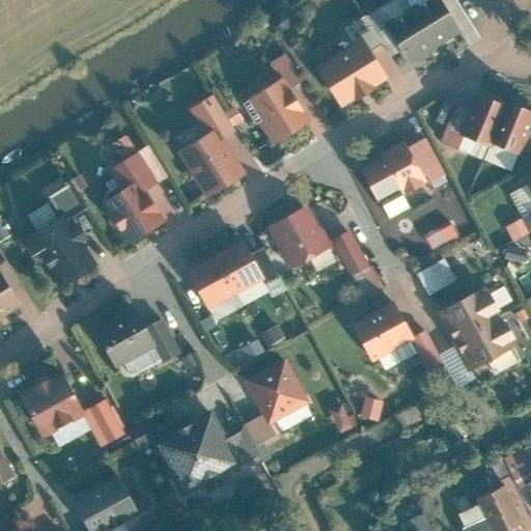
[(418,0),(408,6),(434,47),(458,30),(438,0),(418,0)]
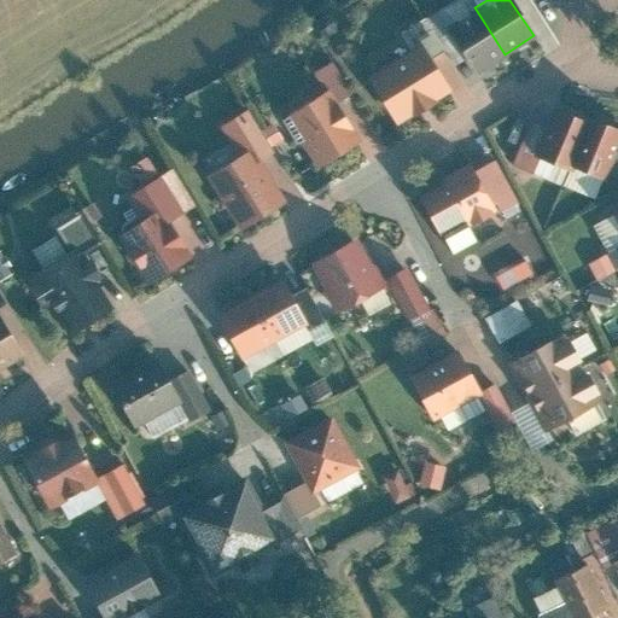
[(505,54),(474,7),(444,28),(474,74),(505,54)]
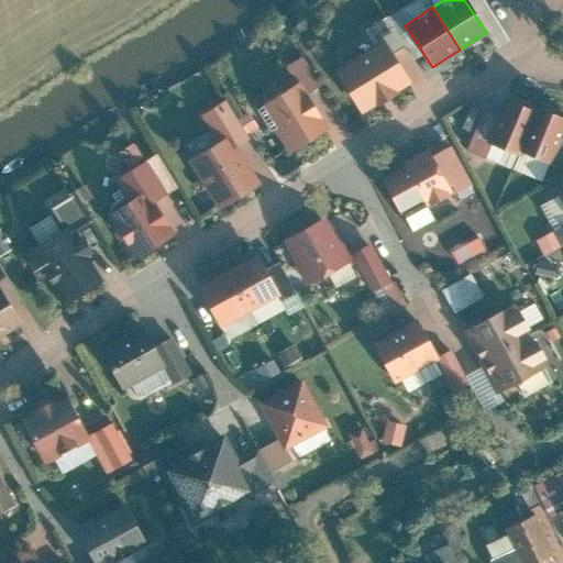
[(383,39),(392,52),(404,44),(385,15),(364,29),(374,44),(383,39)]
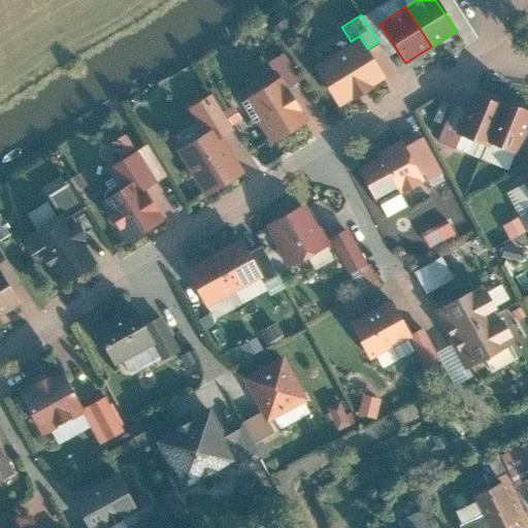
[(351,41),(312,64),(338,105),(385,77),(367,48),(359,36),(351,41)]
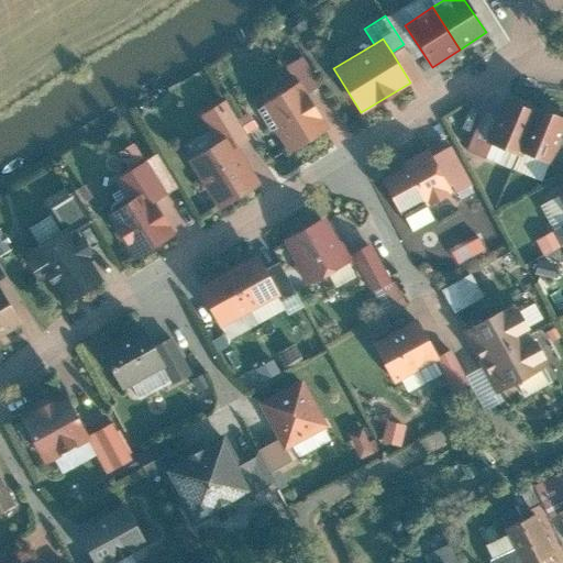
[(298,81),(260,105),(287,150),(326,127),(298,81)]
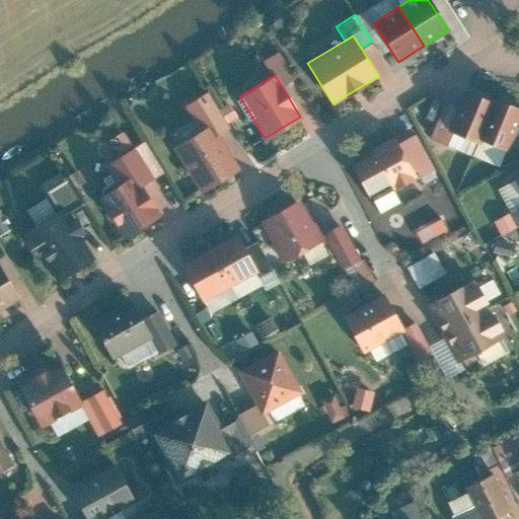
[(459,108),(449,131),(476,142),(477,139),(493,101),(466,90),(459,108)]
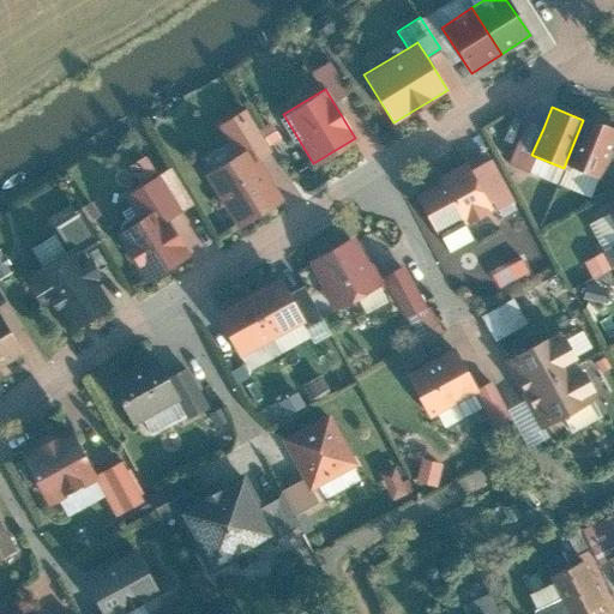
[(250,148),(257,158),(270,150),(244,108),(216,124),(235,156),(250,148)]
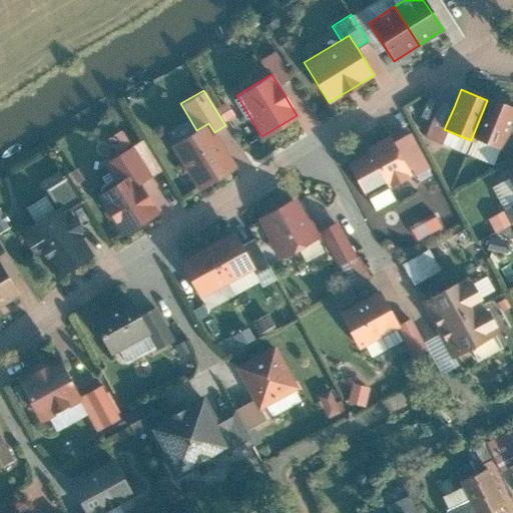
[(512,106),(489,97),(487,100),(472,137),(502,149),(504,142),(512,120),(512,106)]
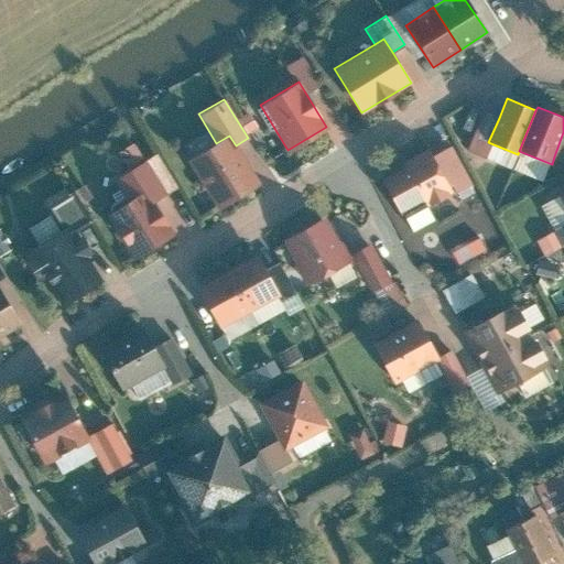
[(488,142),(499,118),(484,111),(468,149),(483,155),(488,142)]
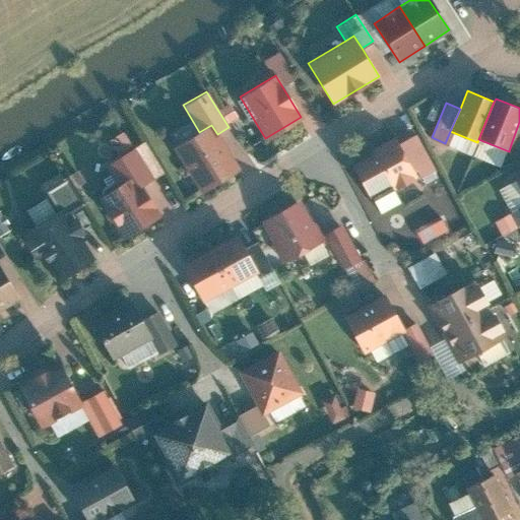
[(519,122),(511,144),(519,146),(519,122)]
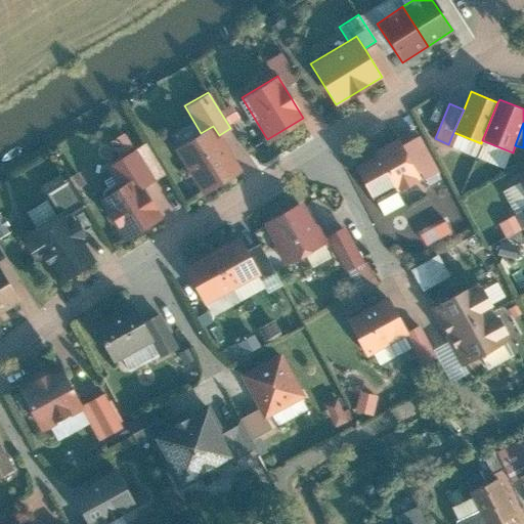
[(201,133),(174,149),(201,192),(239,169),(219,135),(213,126),(201,133)]
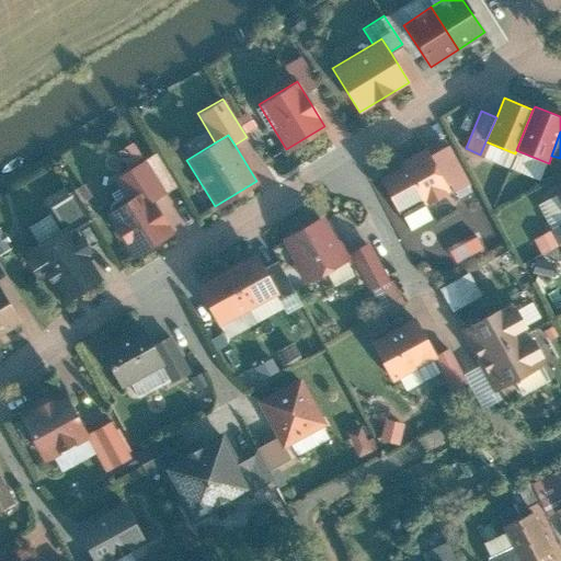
[(448,142),(427,153),(443,185),(465,175),(448,142)]
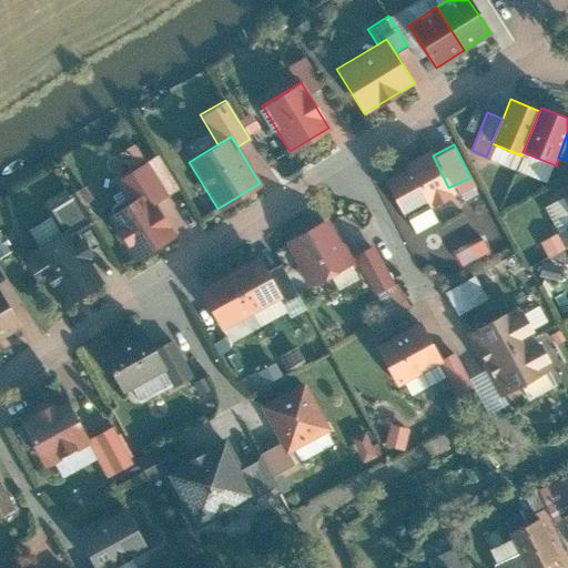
[(407,169),(385,180),(401,212),(426,200),(429,205),(452,194),(448,188),(433,155),(430,152),(405,164),(407,169)]
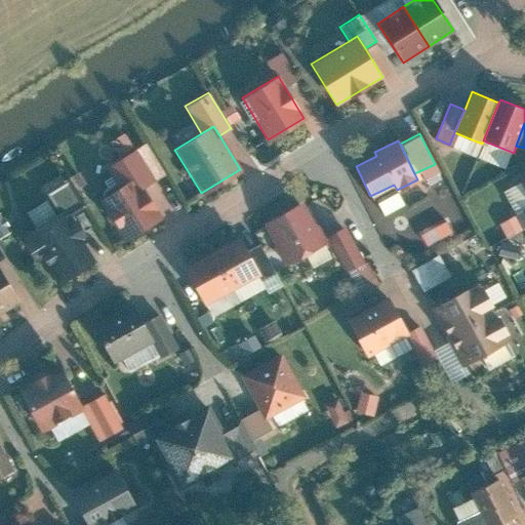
[(109,167),(121,188),(139,177),(146,187),(167,173),(148,144),(109,167)]
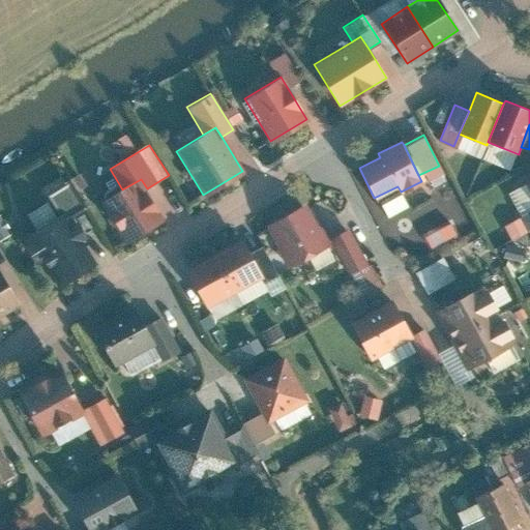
[(46,195),(60,217),(66,213),(69,218),(88,207),(71,179),(46,195)]
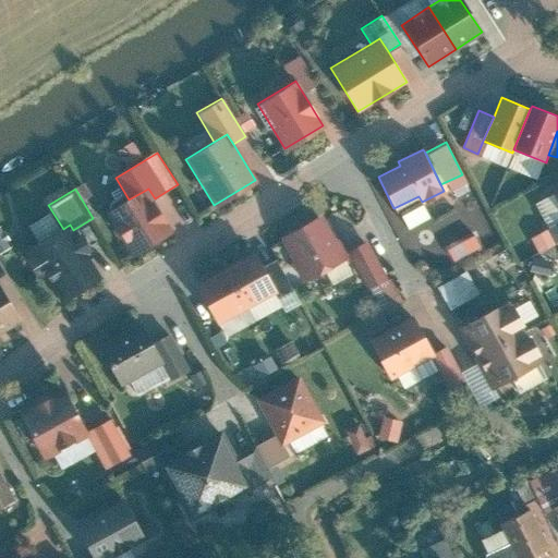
[(129,199),(108,213),(134,256),(174,231),(155,198),(148,189),(129,199)]
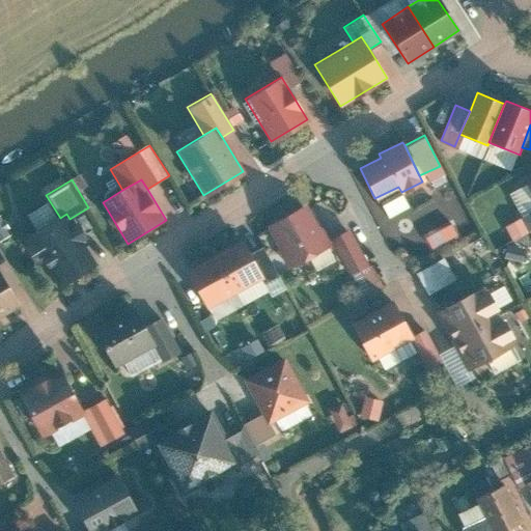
[(309,204),(267,227),(288,268),(331,245),(309,204)]
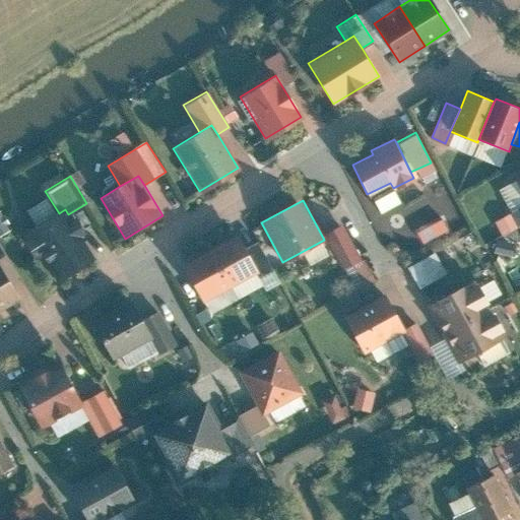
[(450,233),(465,216),(453,204),(437,220),(450,233)]
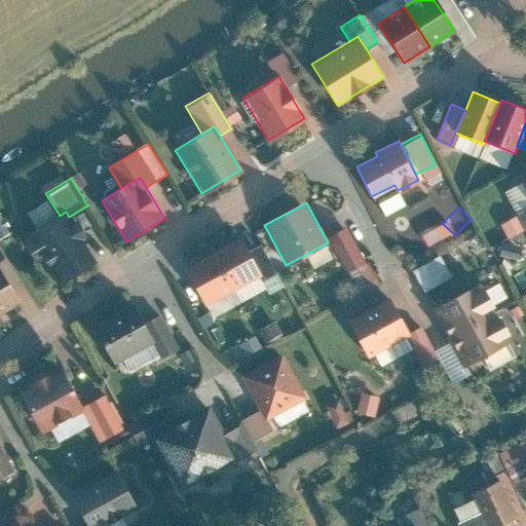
[(525,207),(515,213),(524,228),(525,226),(525,207)]
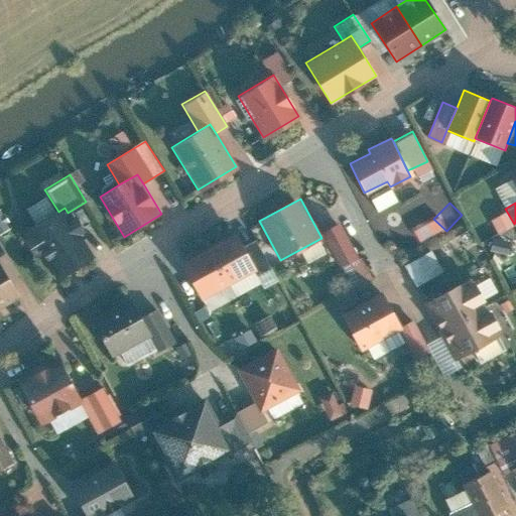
[(58,212),(27,231),(47,267),(51,264),(60,278),(96,257),(68,213),(65,208),(58,212)]
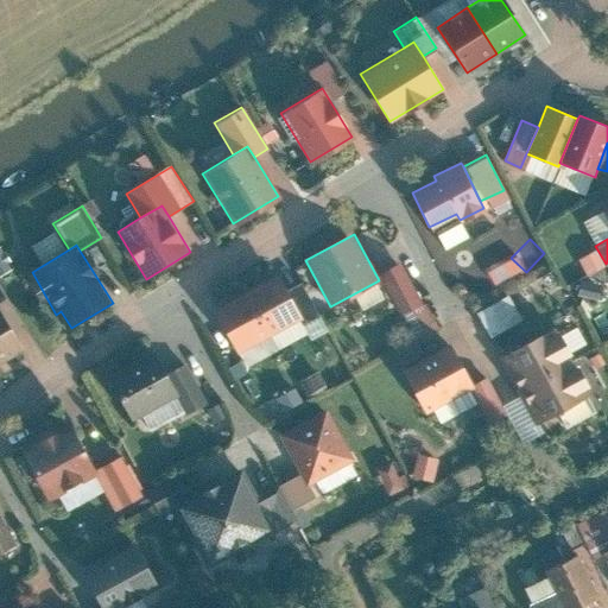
[(419,303),(399,263),(378,274),(398,314),(419,303)]
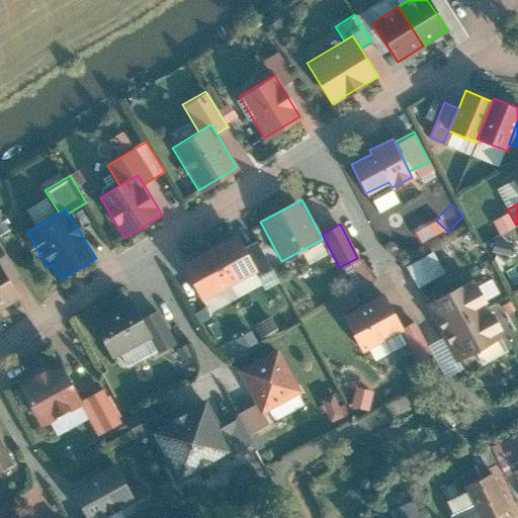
[(235,235),(208,249),(229,286),(255,271),(242,248),(235,235)]
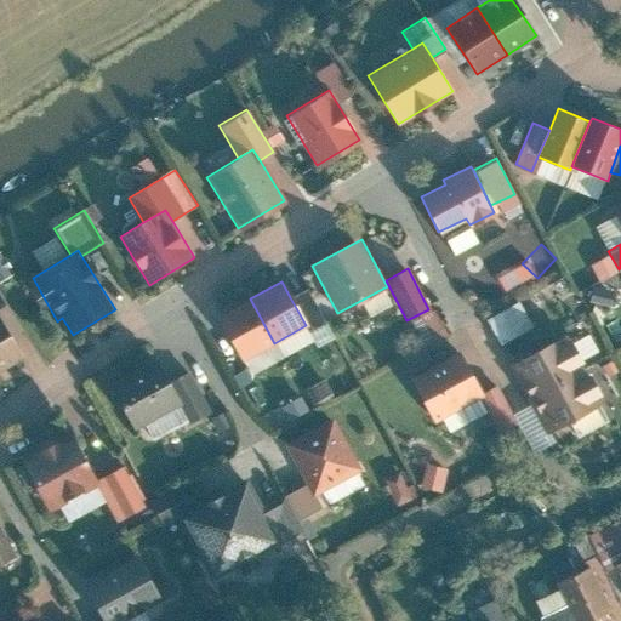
[(290,297),(306,325),(308,330),(324,322),(307,289),(290,297)]
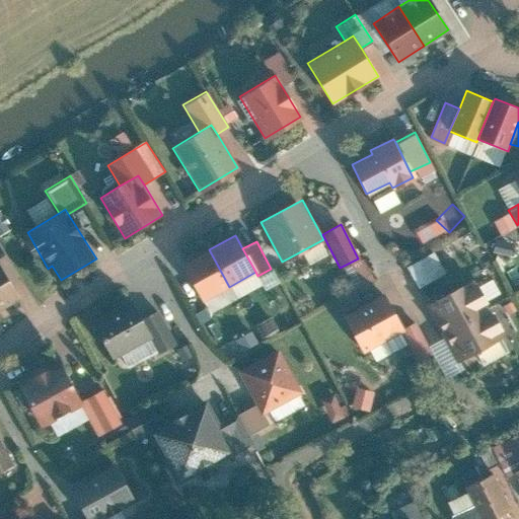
[(182,264),(203,301),(229,287),(209,249),(182,264)]
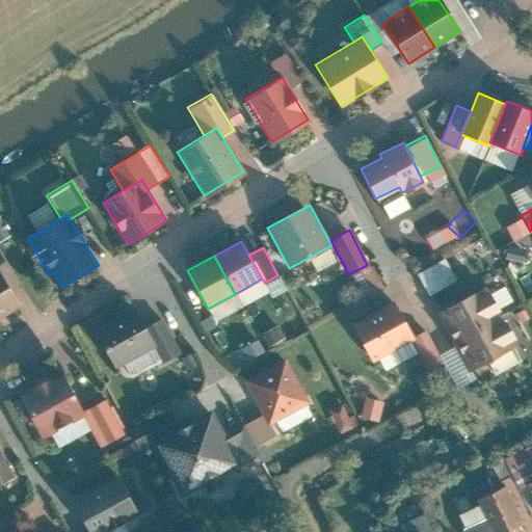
[(422,270),(433,293),(463,280),(452,256),(422,270)]
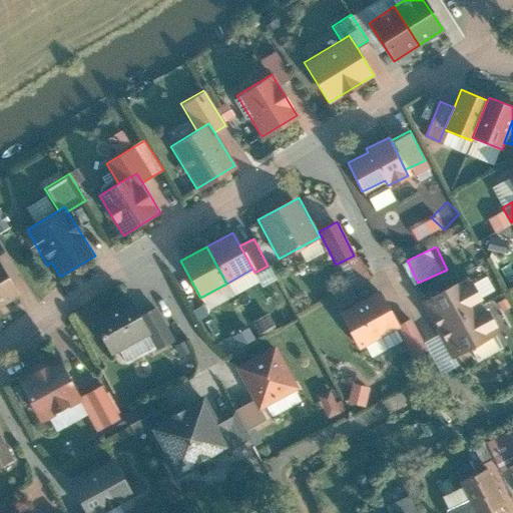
[(0,308),(21,295),(0,263),(0,308)]
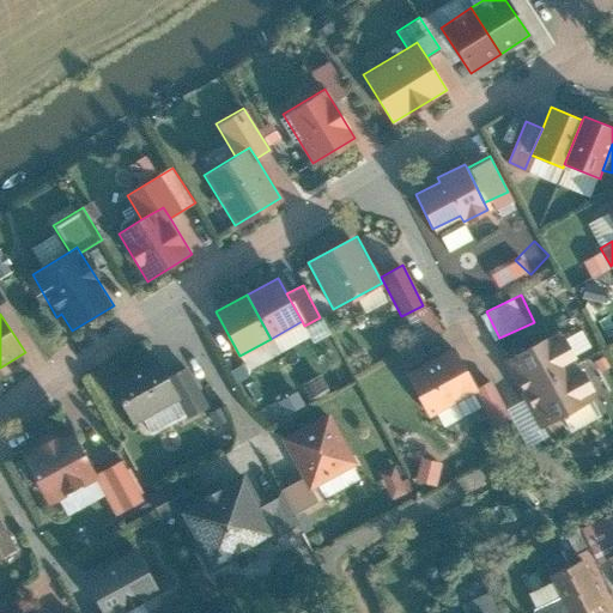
[(502,360),(520,394),(576,364),(558,331),(502,360)]
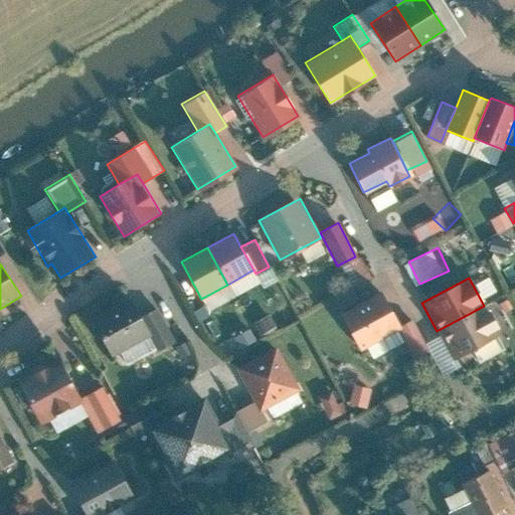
[(380,292),(340,313),(359,349),(399,327),(380,292)]
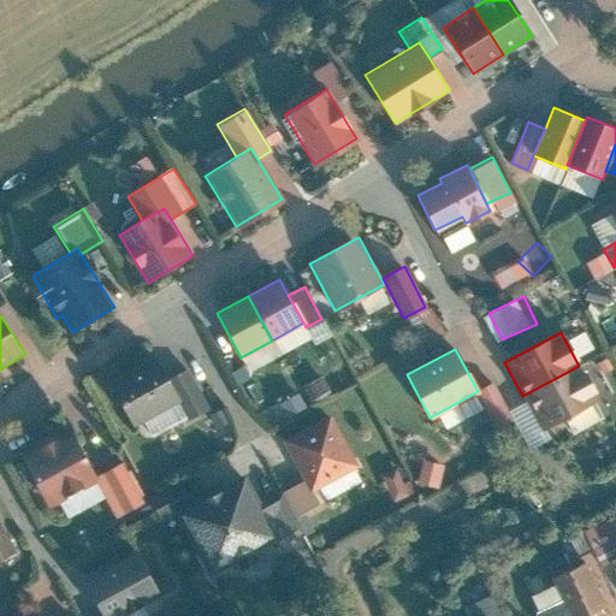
[(154,359),(108,383),(131,426),(177,401),(154,359)]
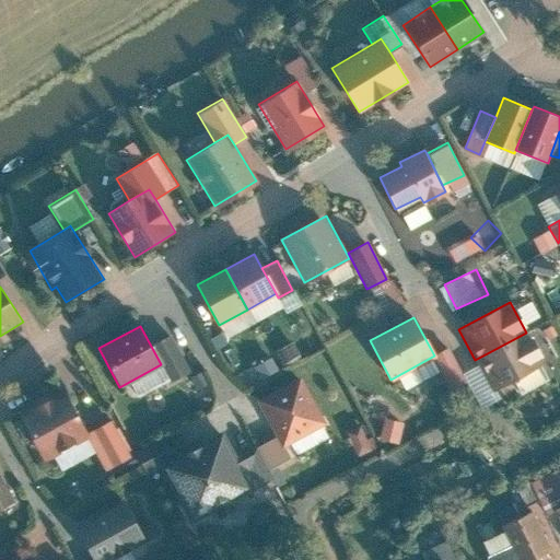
[(541,362),(526,333),(475,360),(491,389),(541,362)]
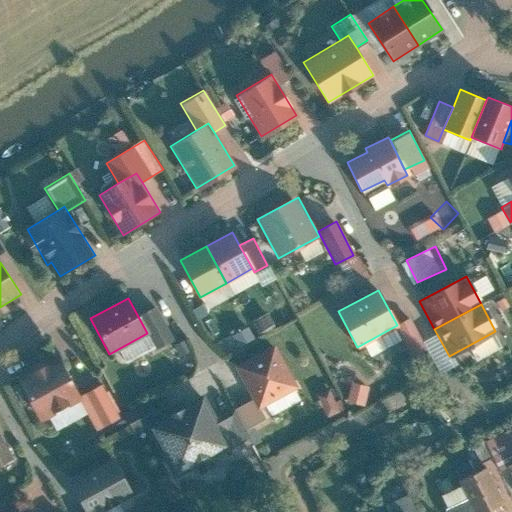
[(172,339),(154,307),(138,315),(156,348),(172,339)]
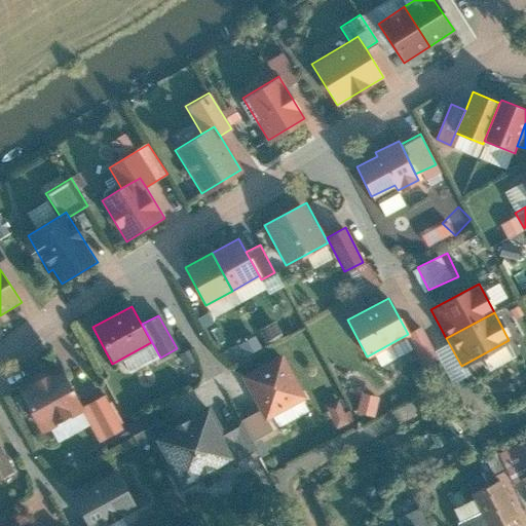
[(420,328),(408,334),(424,365),(437,358),(420,328)]
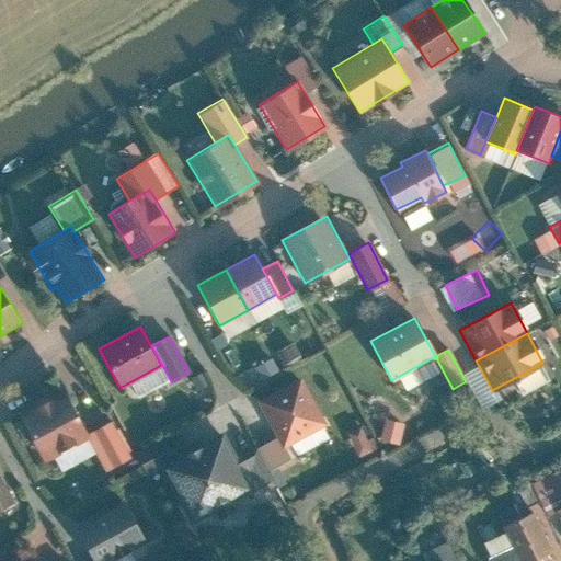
[(299,377),(255,401),(282,449),(325,425),(299,377)]
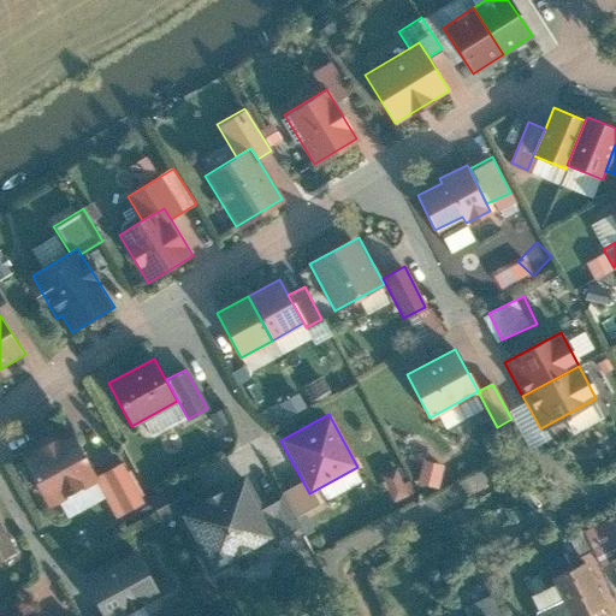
[(70,431),(19,456),(43,504),(94,479),(70,431)]
